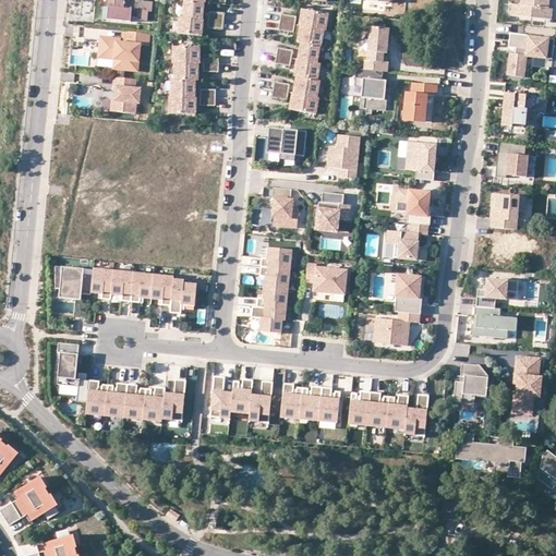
[(105,0),(105,4),(108,4),(113,4),(112,17),(130,19),(131,7),(137,8),(136,16),(147,17),(147,8),(152,9),(153,0),(105,0)]
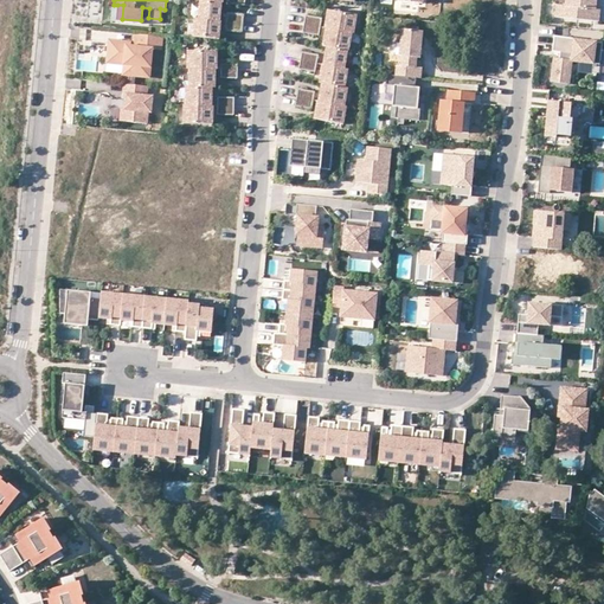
[(218,17),(219,0),(198,0),(197,14),(217,17),(218,17)]
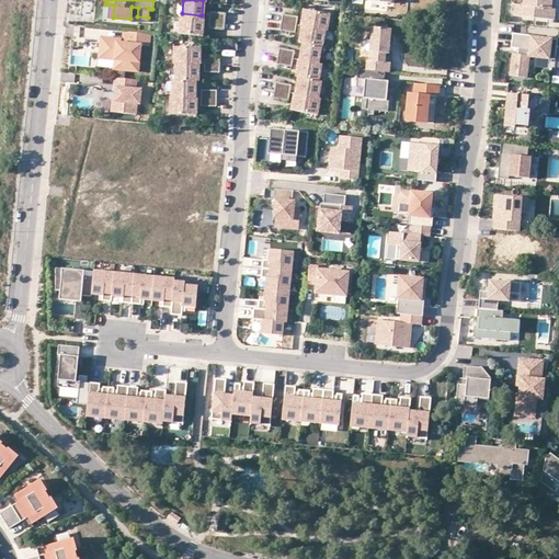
[(512,0),(511,11),(550,14),(551,3),(548,3),(548,0),(521,0),(512,0)]
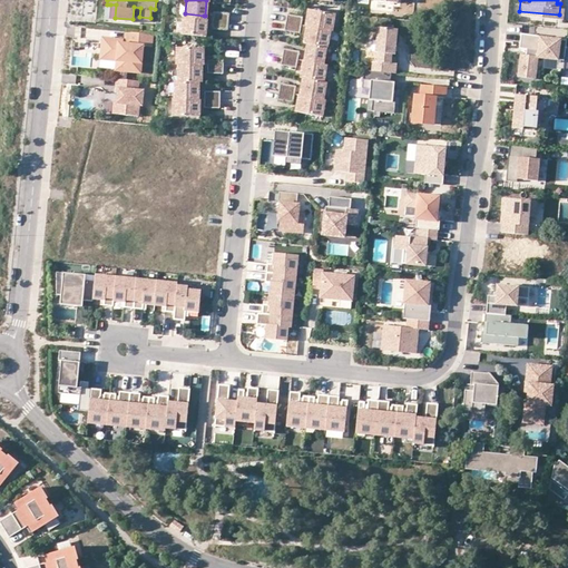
[(333,10),(306,6),(305,13),(307,13),(306,23),(329,27),(331,28),(333,10)]
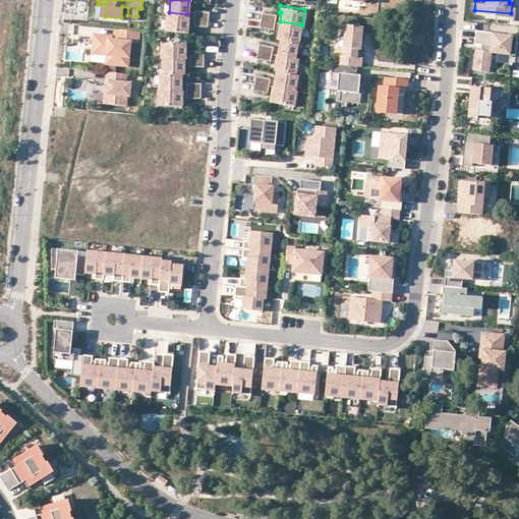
[(193,8),(193,15),(207,16),(208,9),(193,8)]
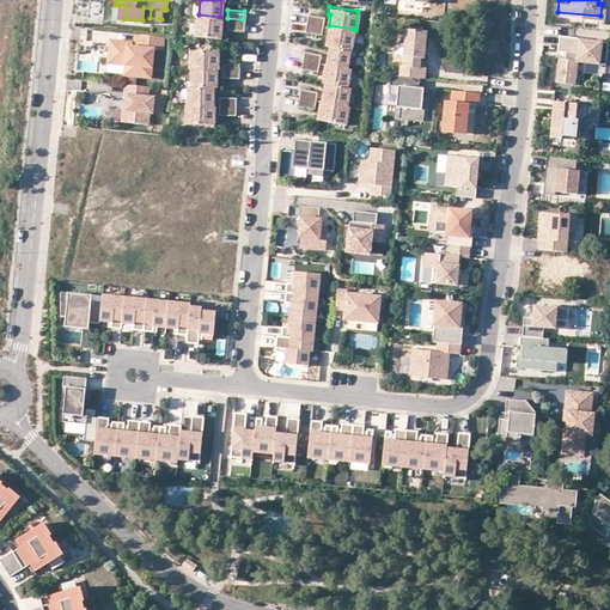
[(305,20),(321,24),(323,14),(306,12),(305,20)]
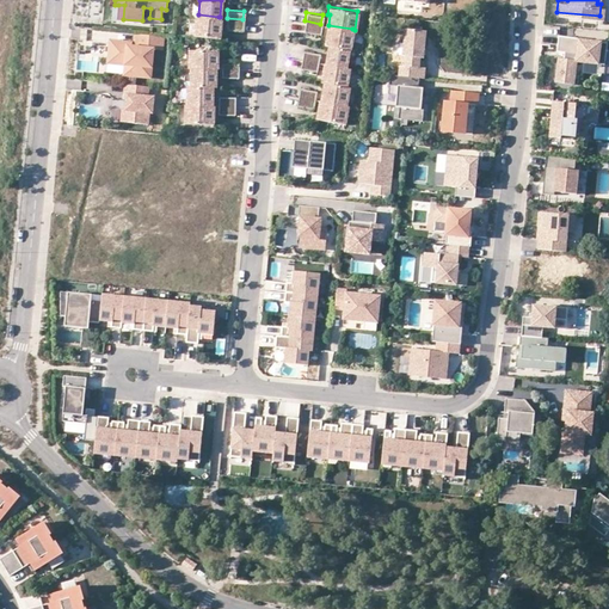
[(217,28),(219,17),(198,14),(195,14),(192,32),(219,35),(220,28),(217,28)]
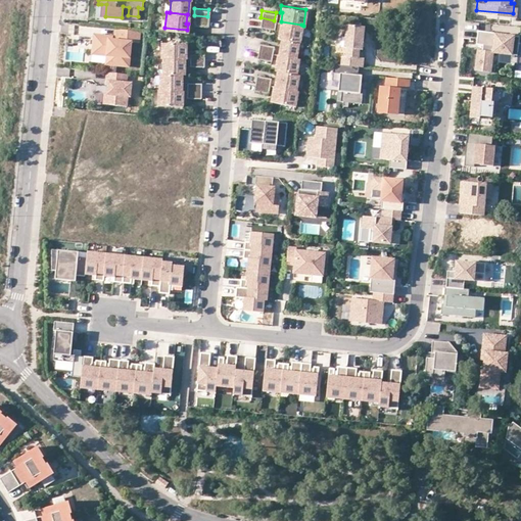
[(207,16),(194,15),(193,22),(207,25),(207,16)]
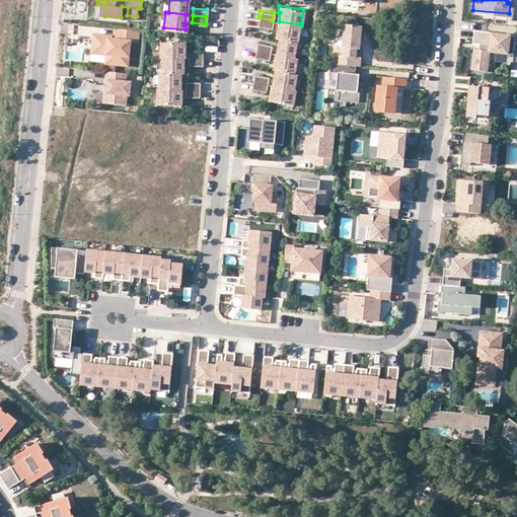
[(257,24),(271,27),(272,20),(259,17),(257,24)]
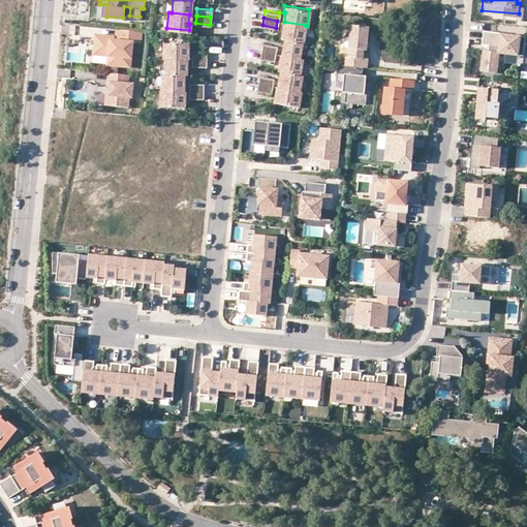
[(302,40),(305,25),(284,22),(283,30),(281,30),(280,37),(283,37),(302,40)]
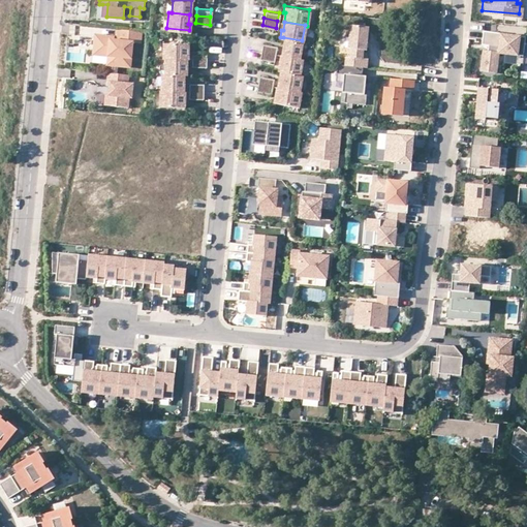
[(140,40),(141,29),(117,26),(116,34),(116,37),(110,37),(111,33),(95,32),(93,52),(107,54),(118,55),(117,63),(129,64),(132,39),(140,40)]
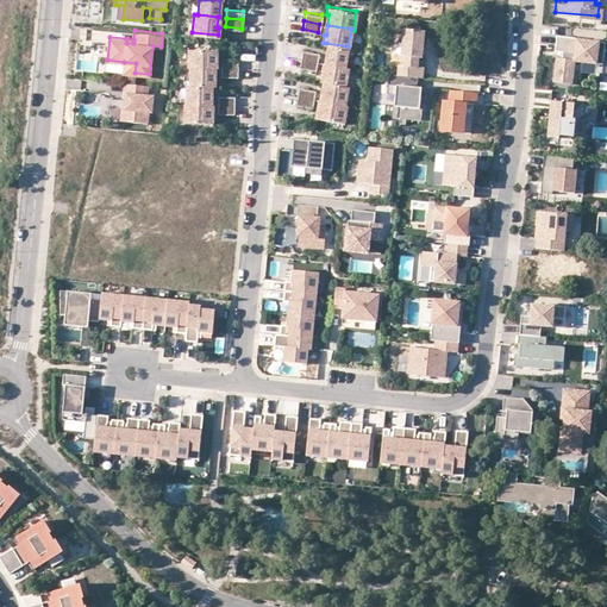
[(402,76),(419,77),(424,79),(425,68),(419,68),(420,50),(424,50),(425,31),(404,30),(401,56),(405,56),(404,66),(402,76)]
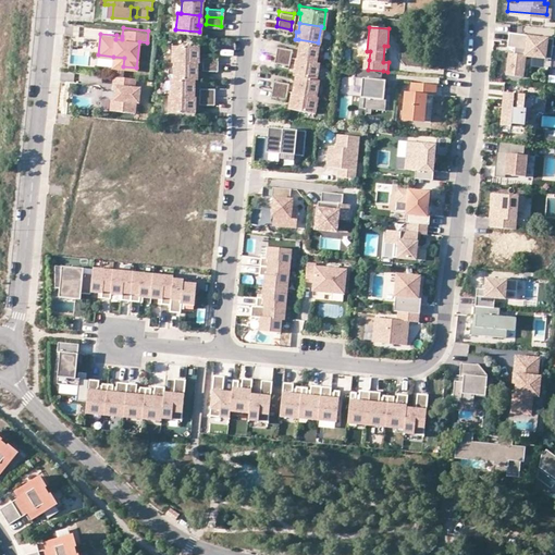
[(526,31),(507,28),(505,42),(512,44),(512,49),(506,48),(504,70),(520,72),(522,51),(549,54),(551,34),(526,32),(526,31)]
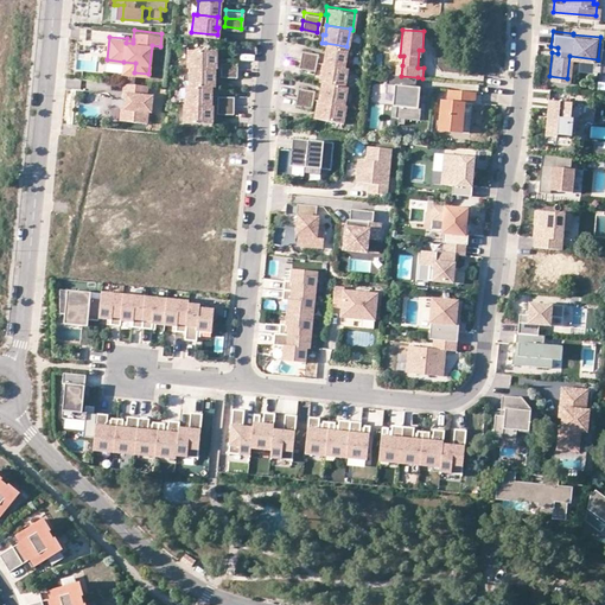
[(343,65),(346,46),(325,43),(322,61),(323,61),(343,65)]
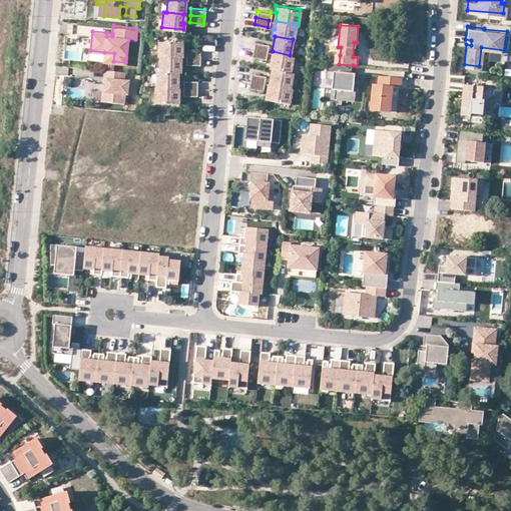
[(182,47),(182,40),(157,40),(157,55),(159,55),(179,56),(180,56),(180,47),(182,47)]
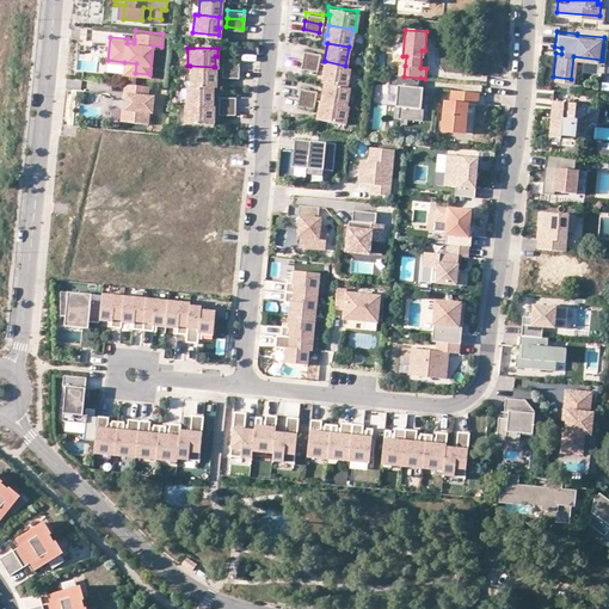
[(301,57),(318,60),(319,51),(303,49),(301,57)]
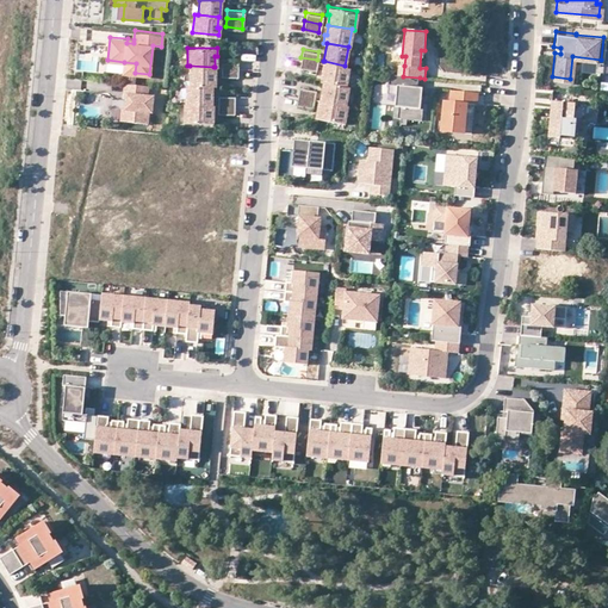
[(315,69),(317,60),(301,57),(299,66),(315,69)]
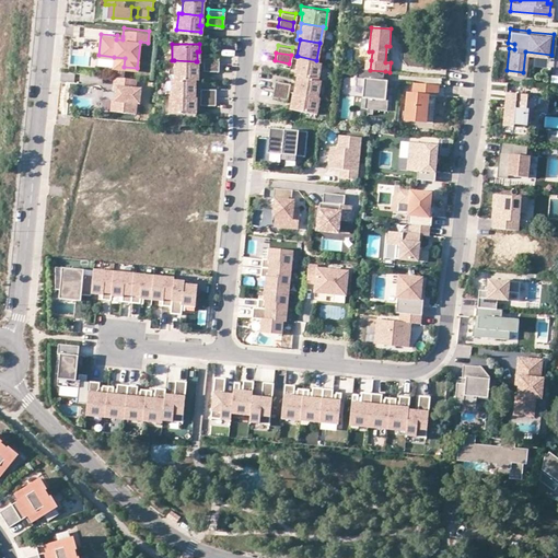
[(295,73),(316,77),(320,60),(316,60),(298,56),(297,66),(294,66),(293,73),(295,73)]
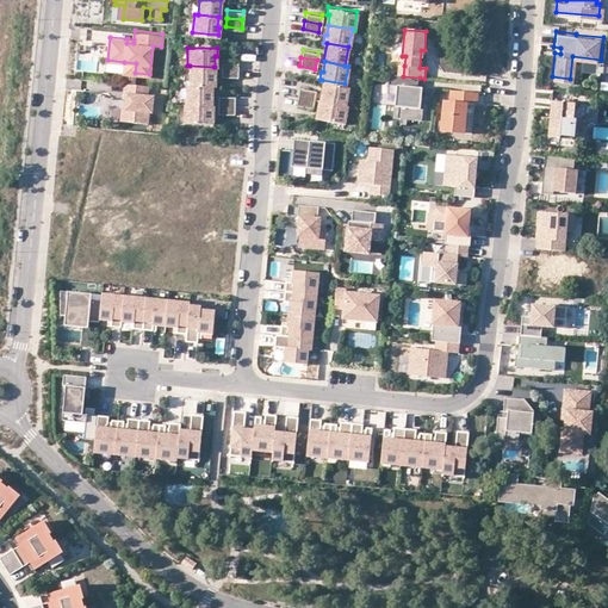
[(124,72),(135,73),(136,63),(124,62),(124,72)]
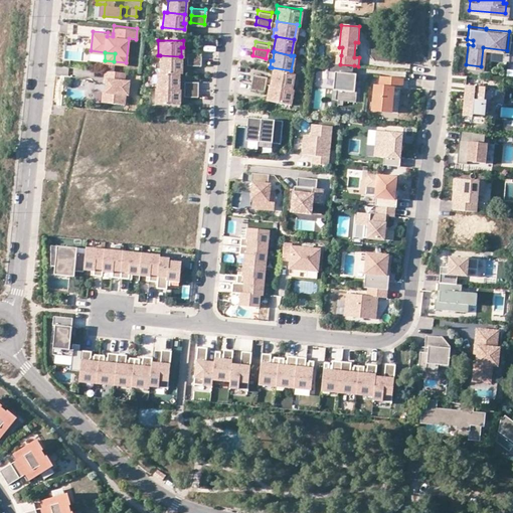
[(180,64),(180,56),(160,55),(159,71),(179,71),(181,71),(182,64),(180,64)]
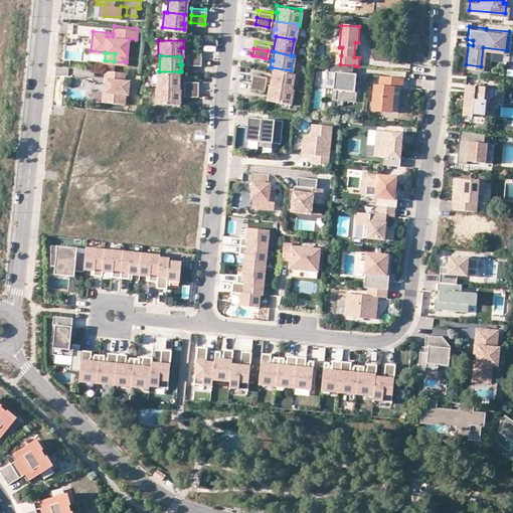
[(328,71),(336,71),(336,64),(329,63),(328,71)]
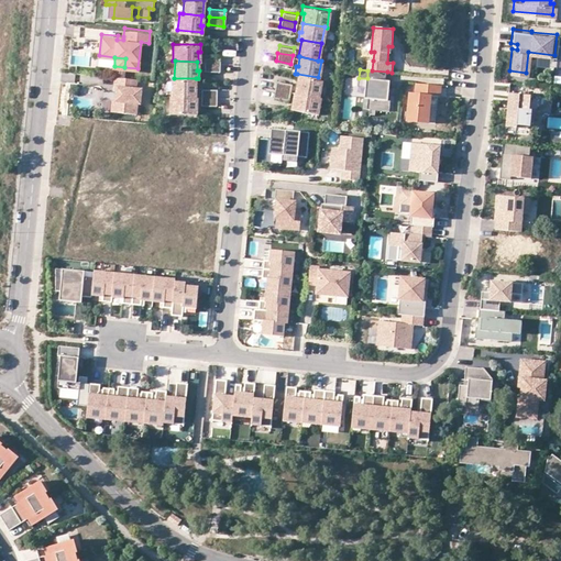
[(372,70),(367,70),(367,78),(366,88),(365,98),(369,99),(367,109),(391,111),(392,100),(388,100),(389,90),(391,81),(386,80),(387,72),(372,70)]
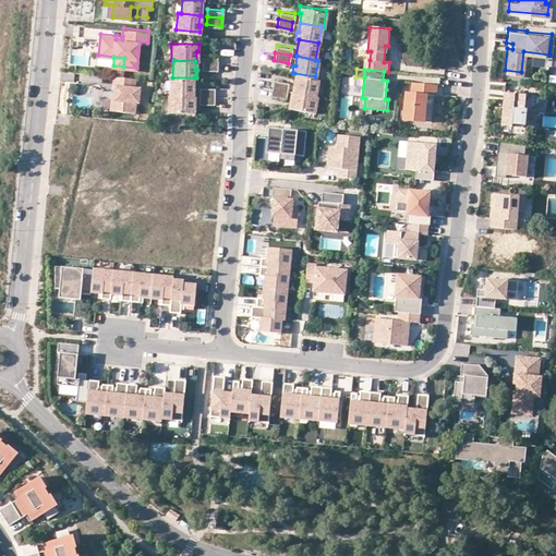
[(318,77),(315,76),(294,73),(293,81),(295,81),(293,89),(315,94),(318,77)]
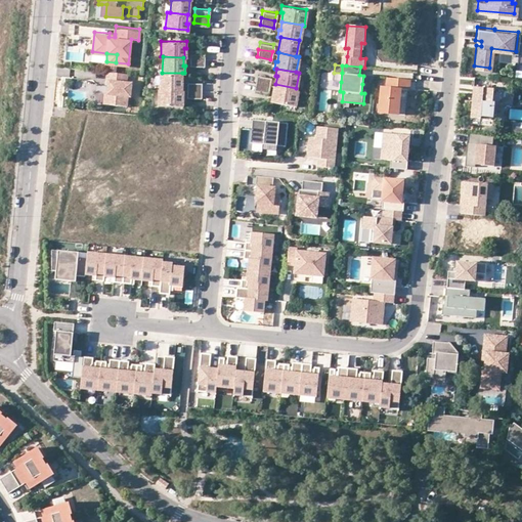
[(126,80),(127,72),(106,70),(105,78),(107,79),(106,91),(104,91),(103,101),(126,103),(127,94),(130,94),(131,80),(126,80)]
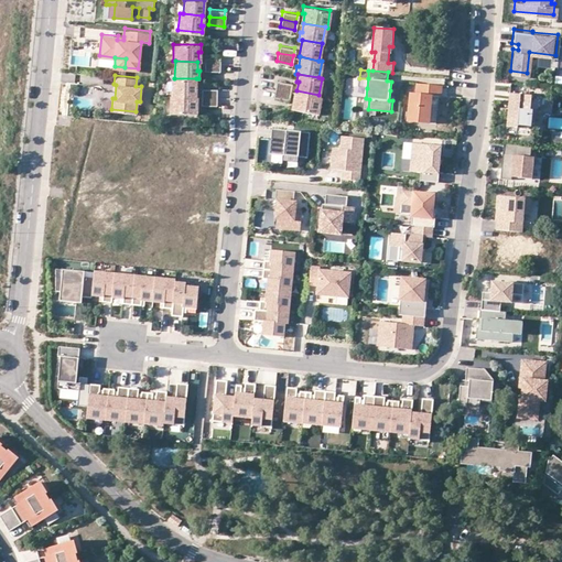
[(196,86),(196,78),(174,78),(172,78),(171,95),(194,96),(194,86),(196,86)]
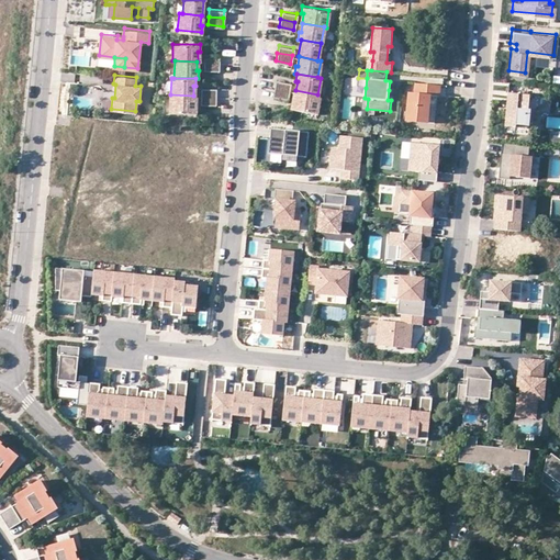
[(366,88),(367,78),(358,78),(357,87),(366,88)]
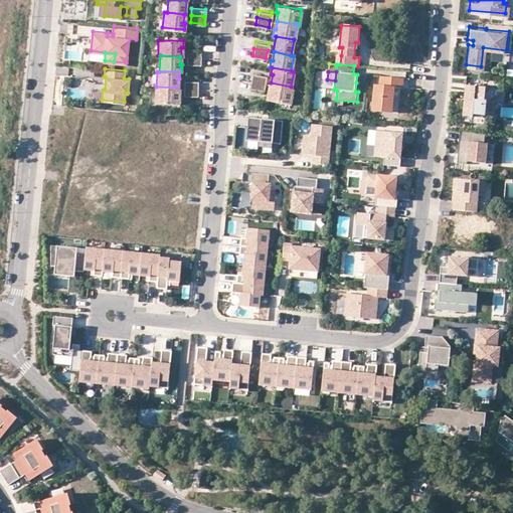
[(250,79),(264,81),(266,74),(251,72),(250,79)]
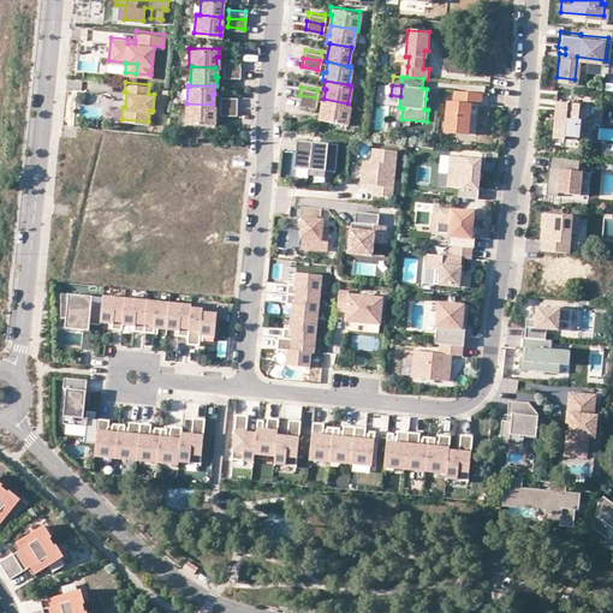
[(480,105),(481,91),(453,89),(453,101),(447,100),(444,136),(470,137),(471,118),(476,118),(477,105),(480,105)]
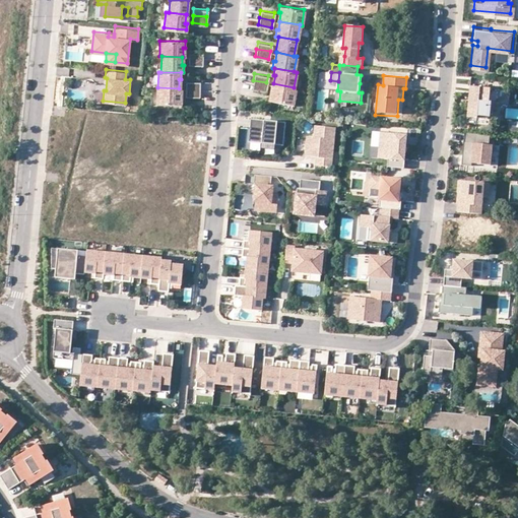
[(266,82),(253,80),(252,87),(265,89),(266,82)]
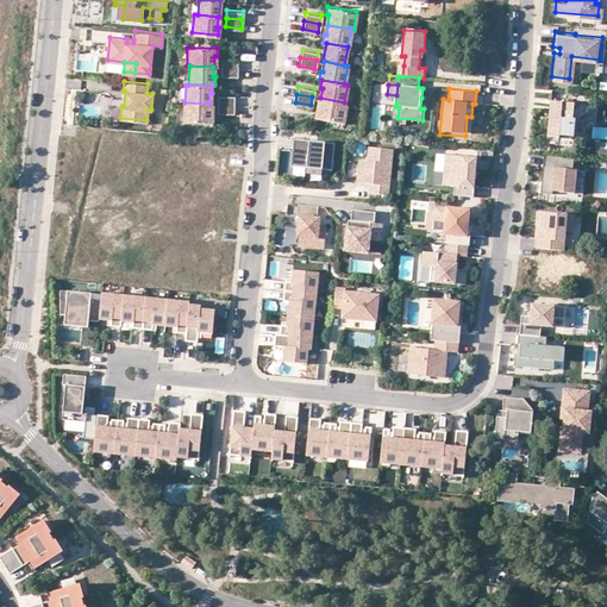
[(315,108),(314,116),(343,121),(346,102),(344,102),(320,98),(319,98),(318,108),(315,108)]
